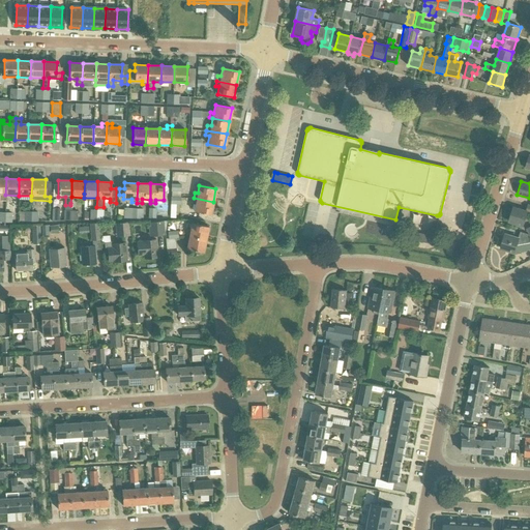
[(213,202),(194,198),(193,203),(196,204),(194,211),(210,215),(213,202)]
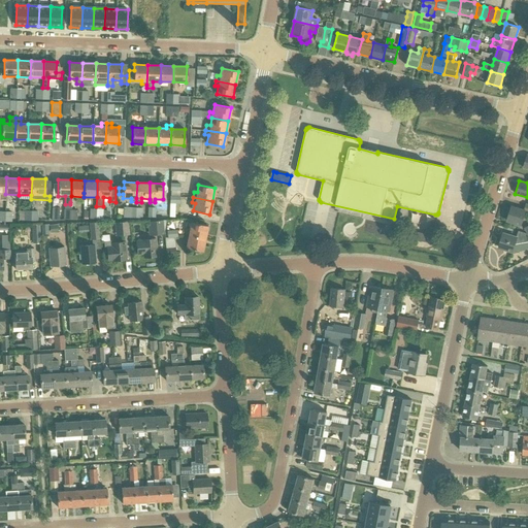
[(525,211),(524,211),(510,207),(506,221),(521,225),(525,211)]
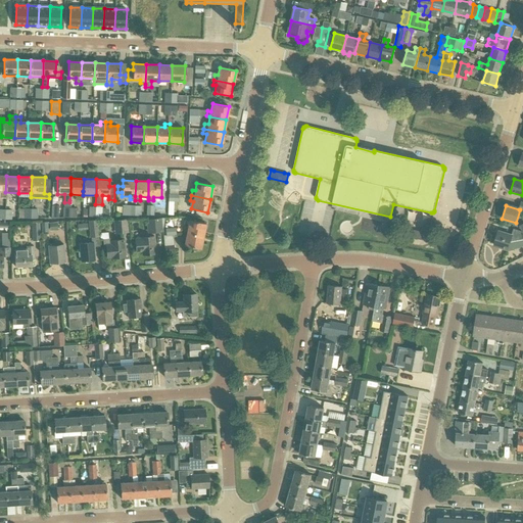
[(161,232),(160,219),(147,220),(147,227),(152,227),(153,232),(161,232)]
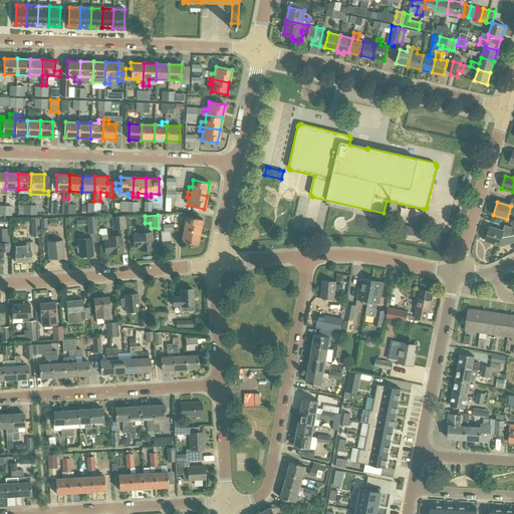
[(97,232),(95,216),(87,216),(89,233),(97,232)]
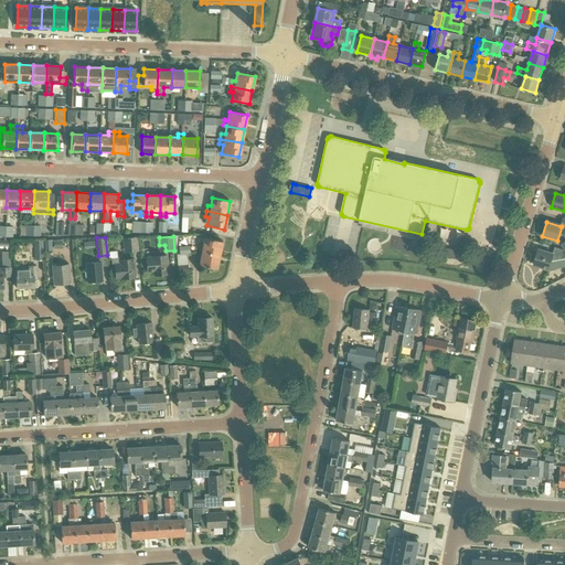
[(124,238),(125,252),(139,251),(137,237),(124,238)]
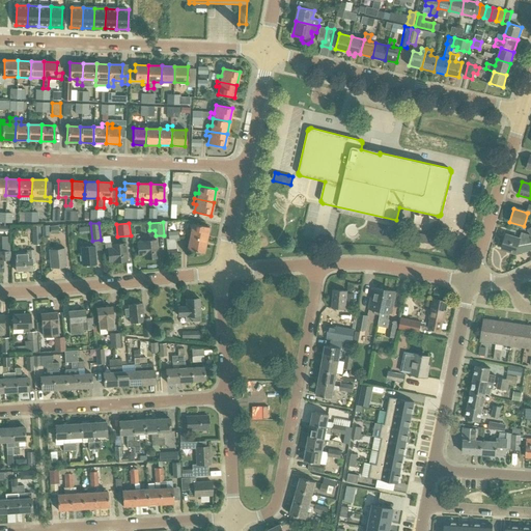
[(189,236),(206,241),(208,227),(192,224),(190,231),(187,231),(186,236),(189,236)]
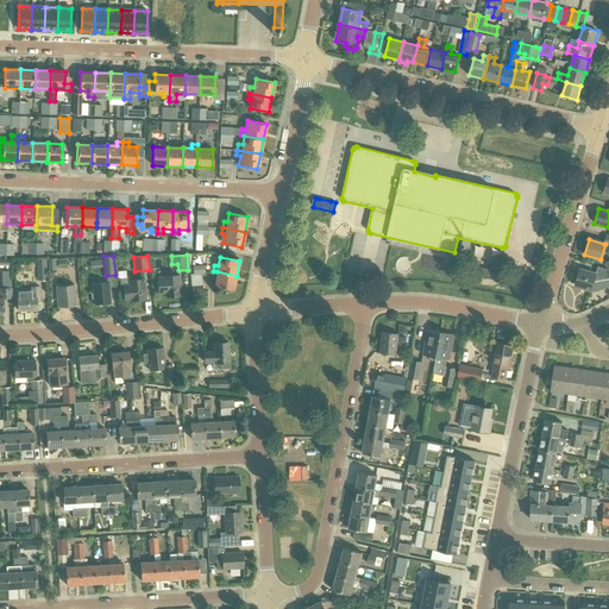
[(193,267),(194,275),(205,274),(205,265),(193,267)]
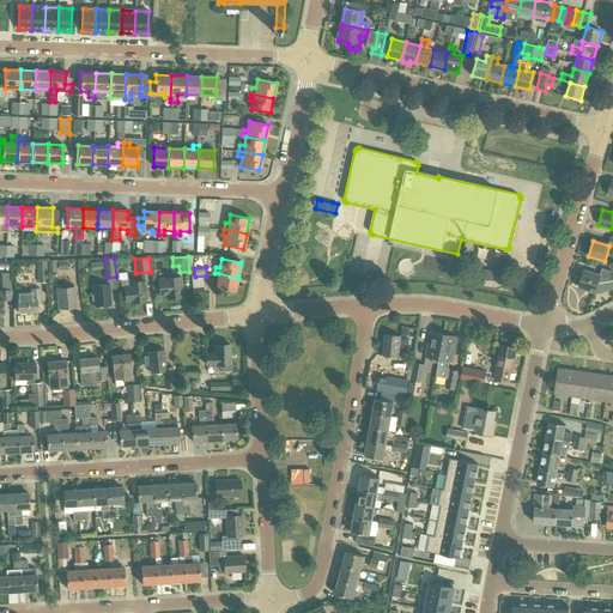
[(598,284),(612,280),(612,271),(602,268),(600,277),(583,272),(578,287),(595,292),(598,284)]
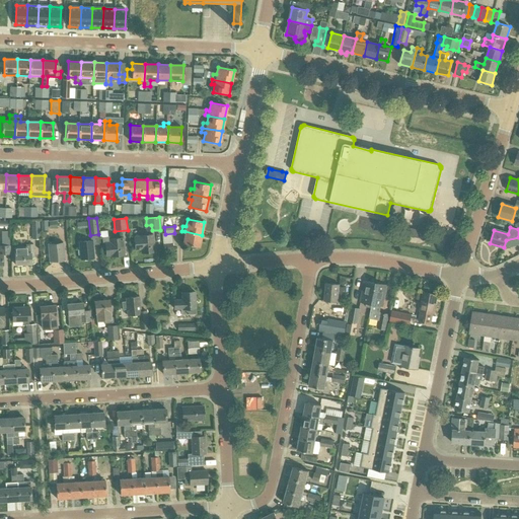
[(411,228),(409,236),(421,239),(422,231),(411,228)]
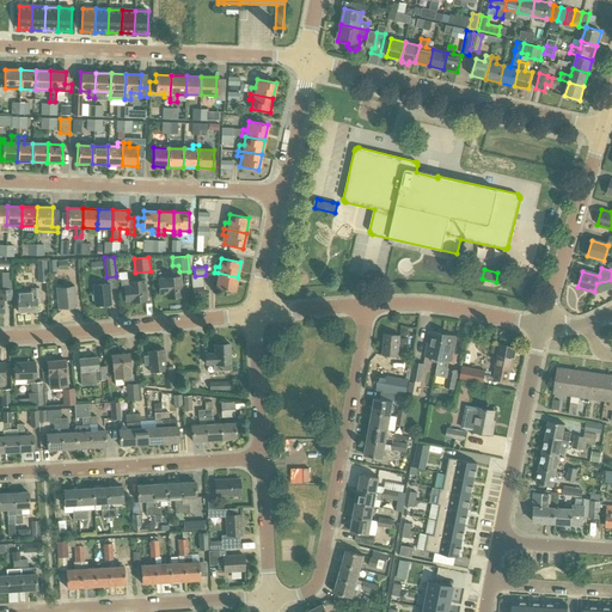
[(10,280),(8,273),(1,273),(2,291),(0,289),(0,312),(2,312),(2,300),(11,300),(11,280),(10,280)]
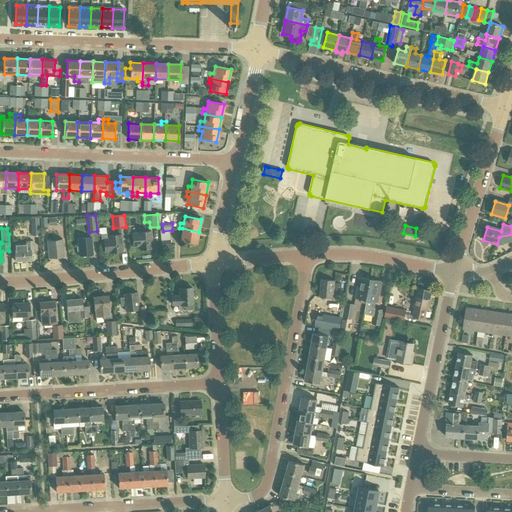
[(199,232),(182,228),(180,241),(196,244),(199,232)]
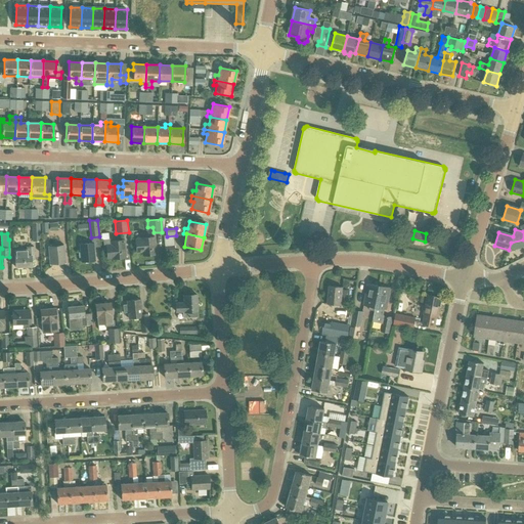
[(135,239),(136,253),(141,252),(142,256),(156,255),(154,237),(135,239)]
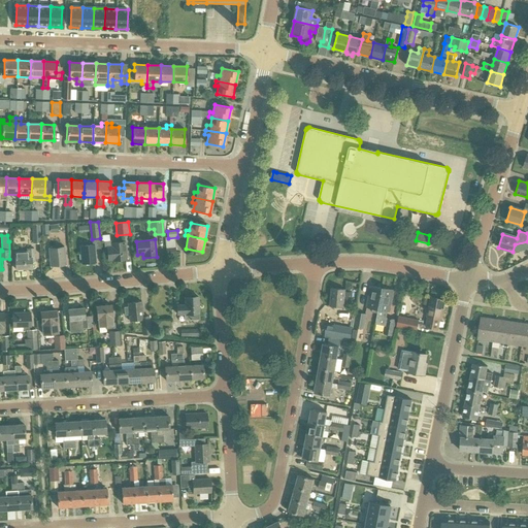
[(111,243),(110,241),(104,241),(104,248),(107,248),(108,261),(112,260),(113,261),(127,260),(125,242),(111,243)]
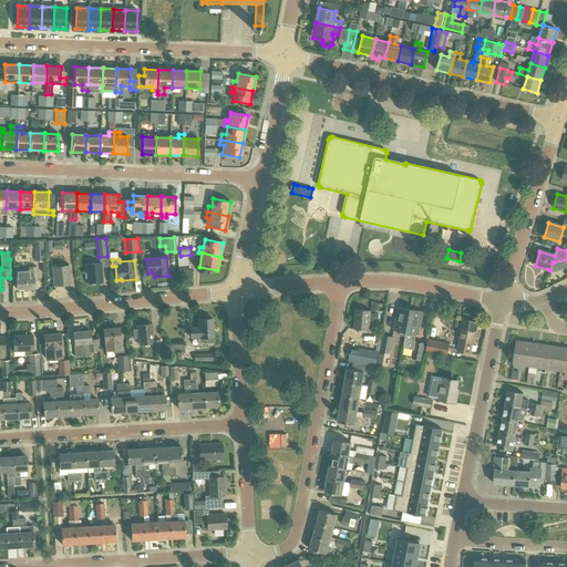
[(86,265),(88,284),(103,282),(101,264),(86,265)]
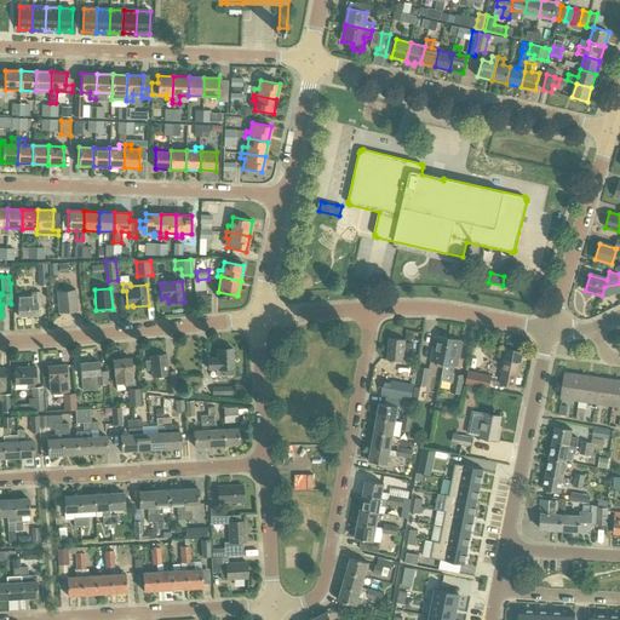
[(57,292),(59,314),(78,311),(75,290),(57,292)]
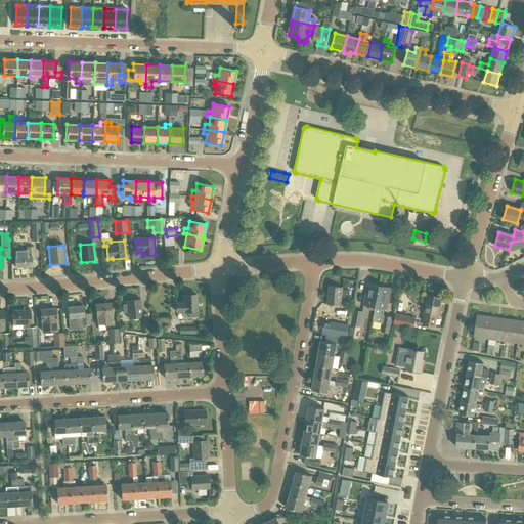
[(165,247),(165,254),(175,253),(174,246),(165,247)]
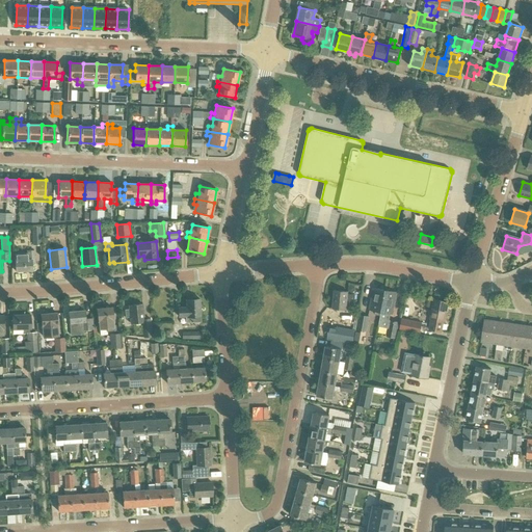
[(15,255),(16,271),(31,271),(31,264),(34,264),(33,250),(27,251),(27,254),(15,255)]
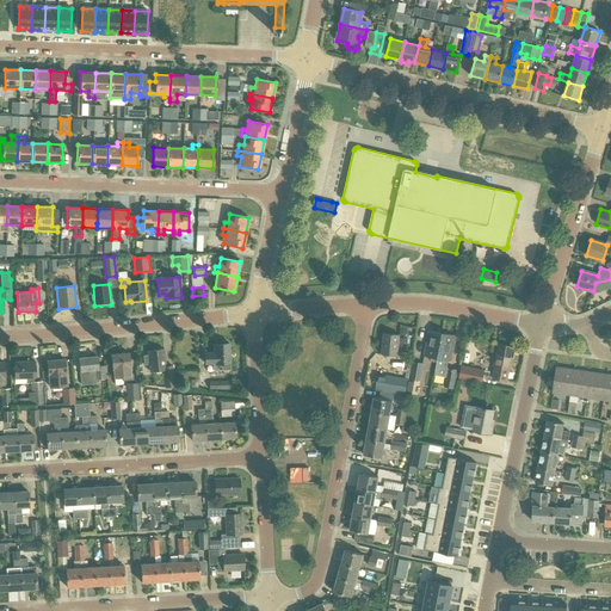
[(438,358),(443,334),(429,331),(424,356),(431,357),(431,362),(437,363),(438,358)]
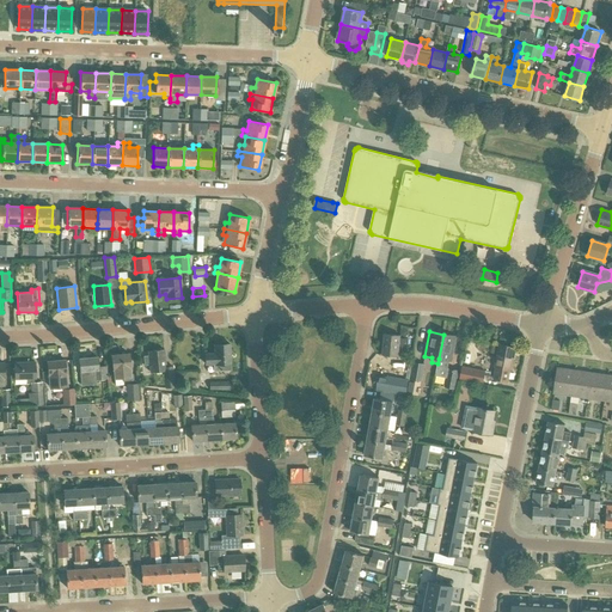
[(381,355),(398,356),(401,336),(384,334),(381,355)]
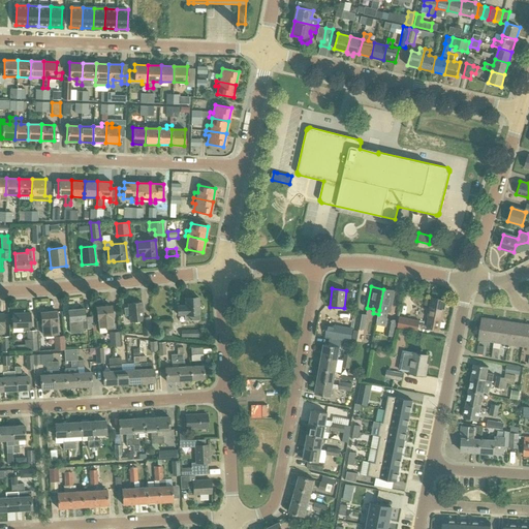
[(383,289),(379,310),(378,314),(376,325),(386,328),(387,319),(386,319),(389,312),(390,312),(394,291),(383,289)]
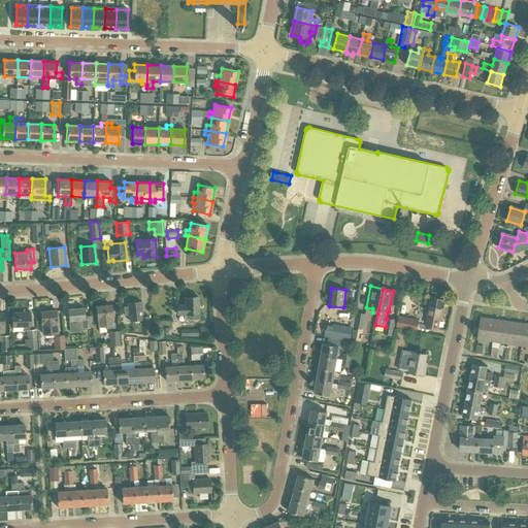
[(177,305),(177,315),(185,315),(185,320),(198,320),(198,314),(199,314),(198,297),(185,298),(185,305),(177,305)]
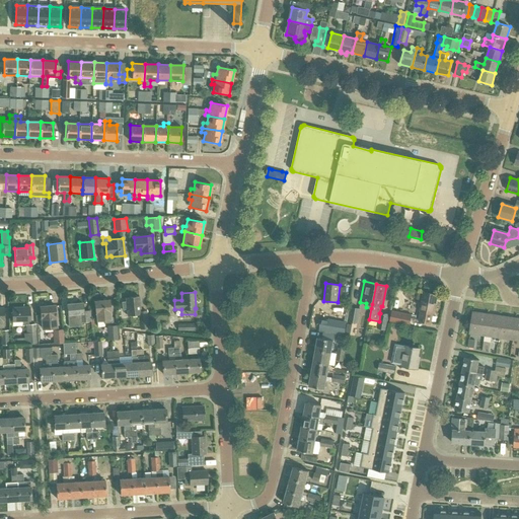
[(419,322),(430,324),(432,314),(434,314),(437,296),(423,293),(420,311),(421,311),(419,322)]
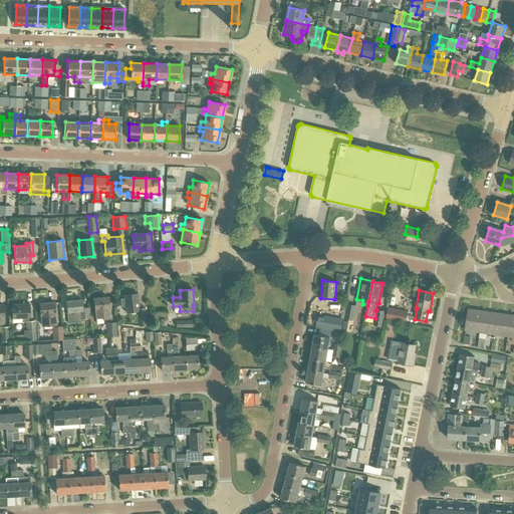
[(120,306),(125,306),(126,312),(140,311),(138,294),(124,295),(124,299),(120,299),(120,306)]
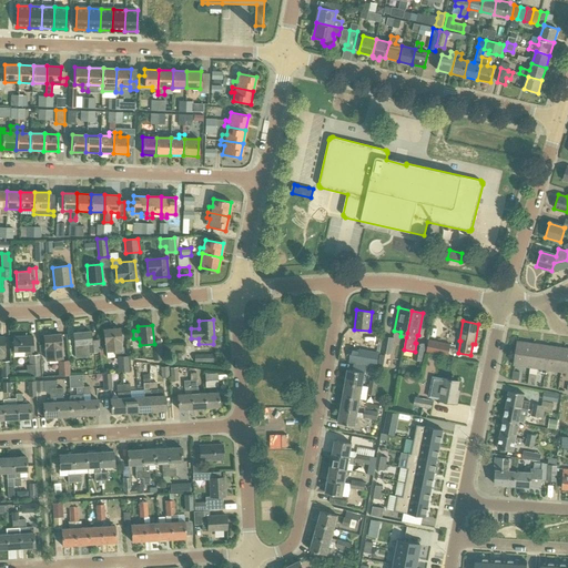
[(103,330),(104,344),(105,343),(107,352),(113,351),(113,354),(121,354),(120,342),(119,328),(103,330)]
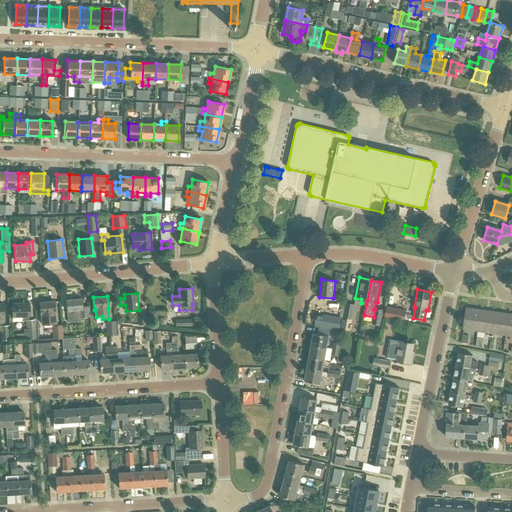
[(89,317),(88,307),(82,307),(81,299),(66,300),(67,311),(68,316),(78,315),(78,318),(89,317)]
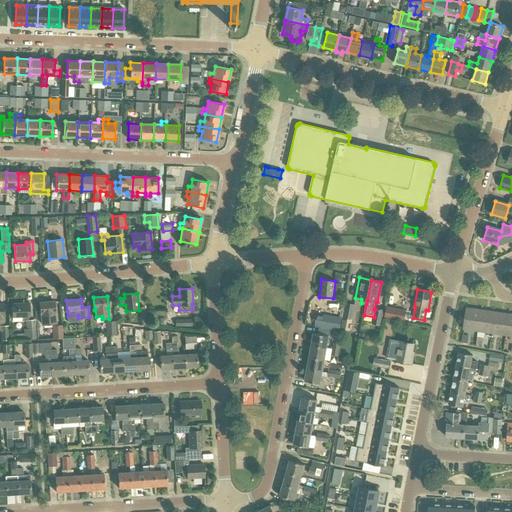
[(39,304),(41,326),(56,324),(54,302),(39,304)]
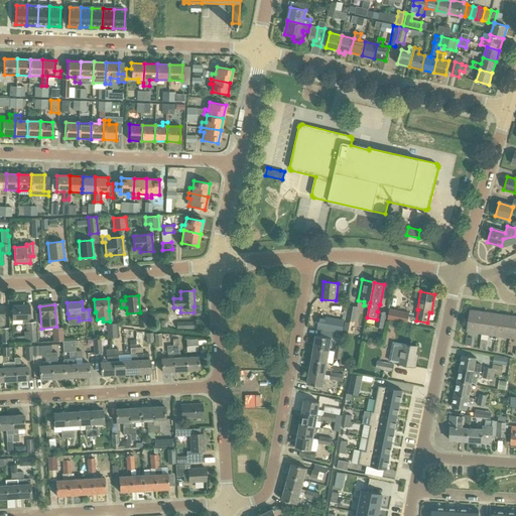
[(22,319),(28,318),(29,318),(29,305),(12,305),(12,319),(22,319)]
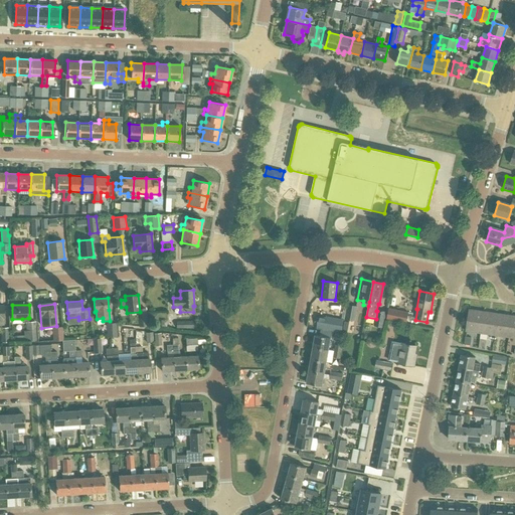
[(346,319),(354,321),(357,306),(348,305),(346,319)]
